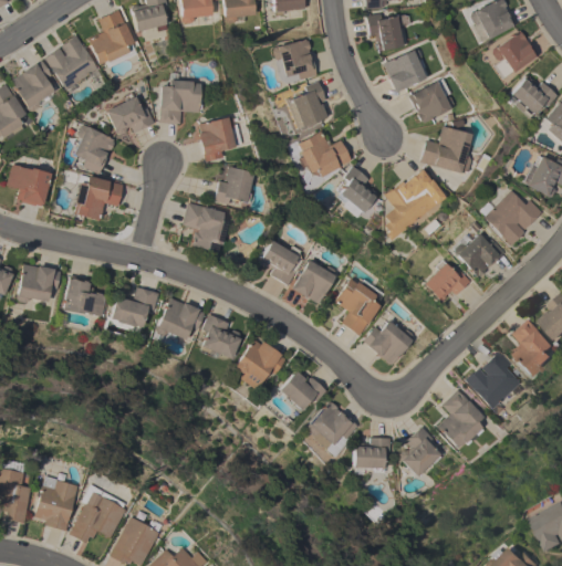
[(166,0),(168,7),(163,8),(167,29),(159,31),(158,25),(137,31),(132,8),(134,7),(133,6),(138,3),(139,6),(147,3),(145,0),(166,0)]
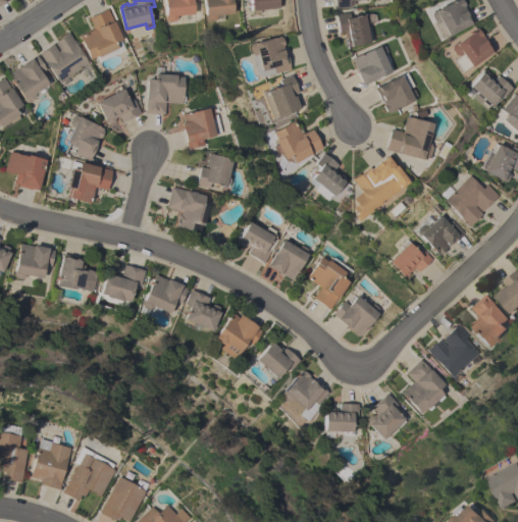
[(195,0),(196,13),(179,15),(179,17),(177,20),(170,20),(167,18),(167,14),(168,14),(166,0),(195,0)]
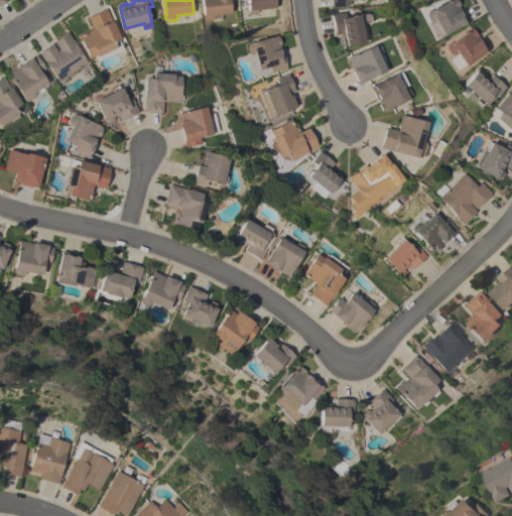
[(232,0),(233,13),(217,14),(217,16),(215,20),(208,20),(205,18),(203,0),(232,0)]
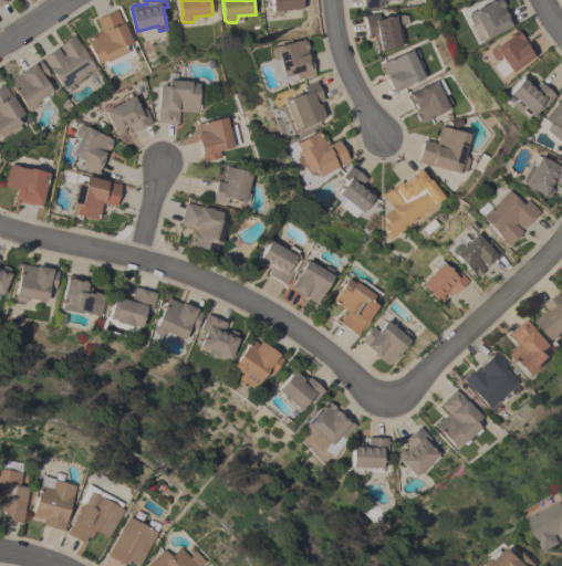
[(303,0),(304,8),(284,10),(284,14),(276,16),(273,0),(303,0)]
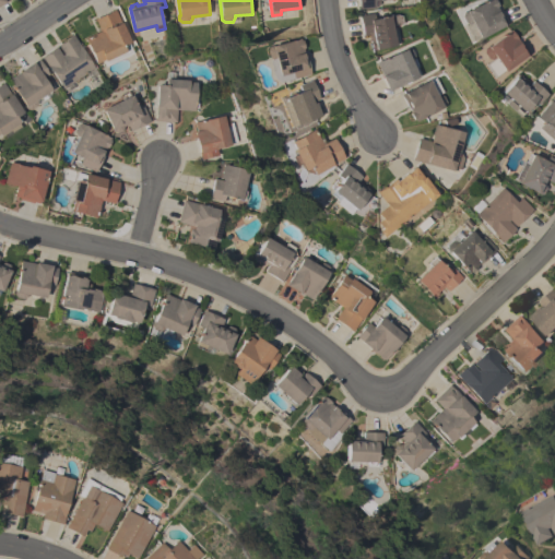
[(378,0),(378,8),(362,9),(361,0),(378,0)]
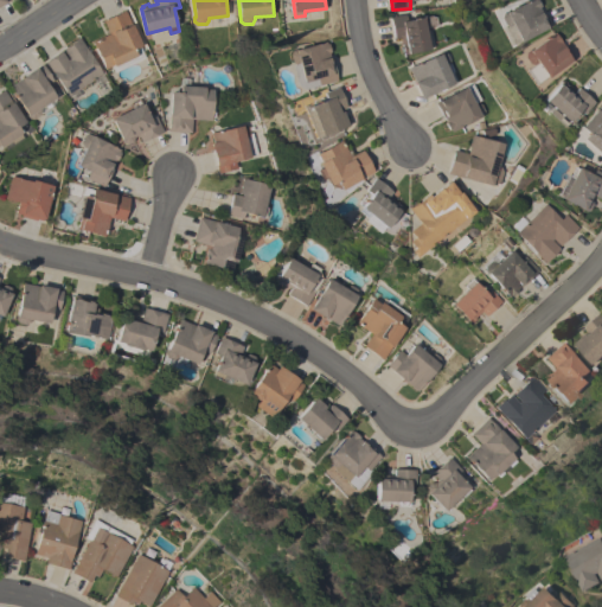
[(518,32),(512,34),(507,27),(511,26),(507,25),(503,17),(504,13),(529,0),(539,0),(543,6),(542,7),(544,12),(545,12),(552,26),(523,42),(518,32)]
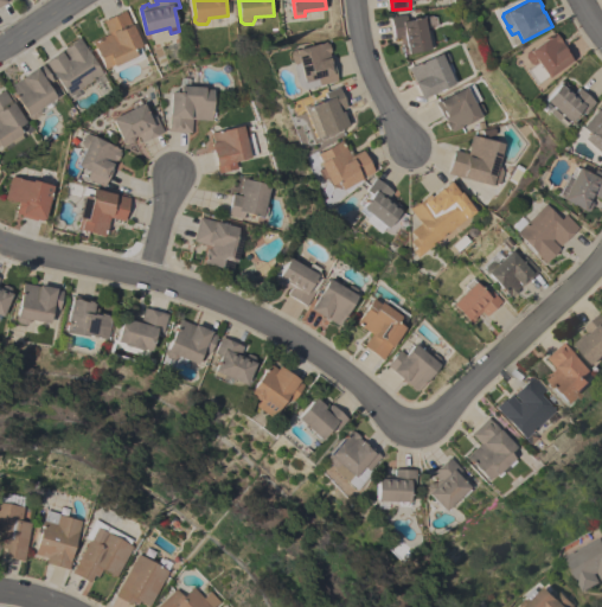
[(148,58),(117,72),(114,65),(107,69),(95,42),(111,33),(106,20),(128,10),(145,45),(142,46),(148,58)]
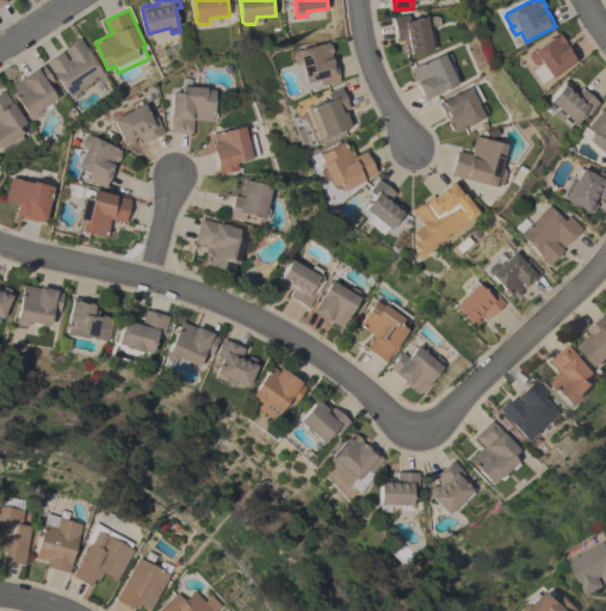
[(410,14),(412,20),(437,16),(441,17),(443,25),(439,29),(431,30),(434,49),(409,54),(409,53),(407,53),(407,47),(408,45),(406,37),(400,38),(395,17),(410,14)]
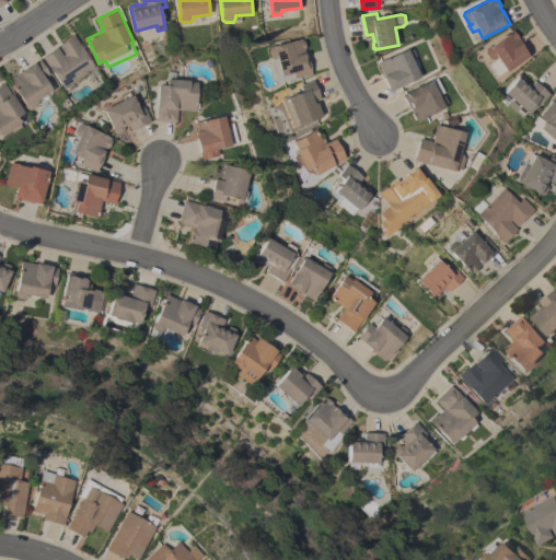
[(523,42),(524,42),(533,54),(508,71),(497,78),(487,65),(495,59),(490,58),(487,53),(487,48),(514,30),(523,42)]
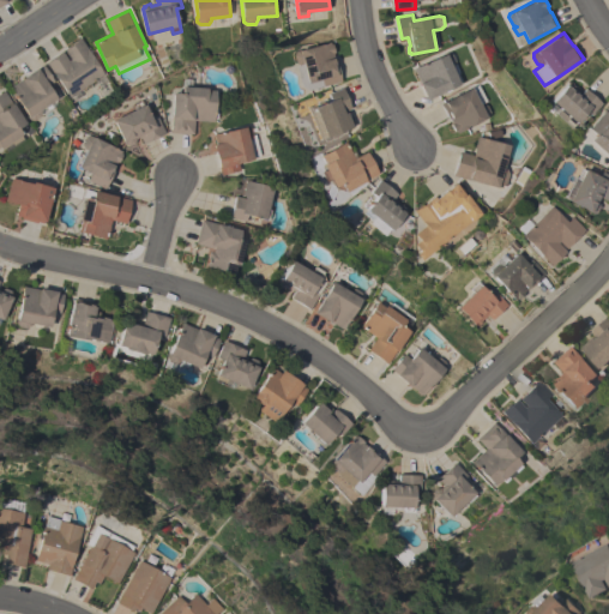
[(107,74),(72,97),(49,62),(65,52),(71,60),(73,59),(66,49),(74,44),(73,43),(83,37),(107,74)]
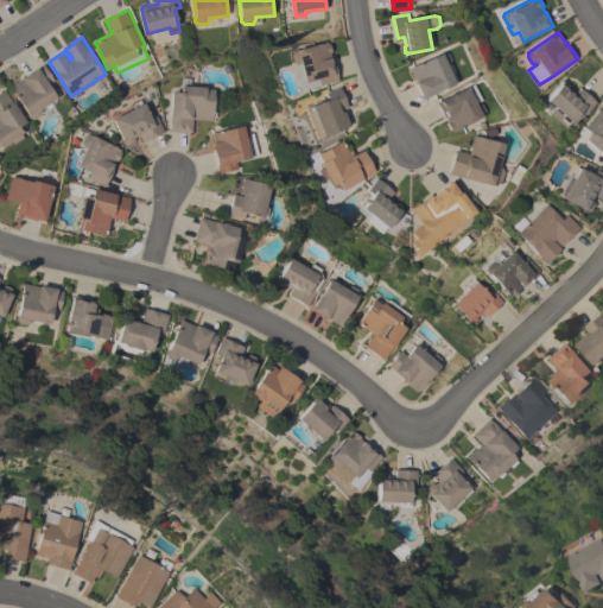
[(305,89),(304,83),(299,84),(293,65),(297,64),(293,62),(291,55),(293,50),(328,42),(329,44),(330,43),(332,51),(330,52),(332,57),(334,57),(340,81),(305,89)]
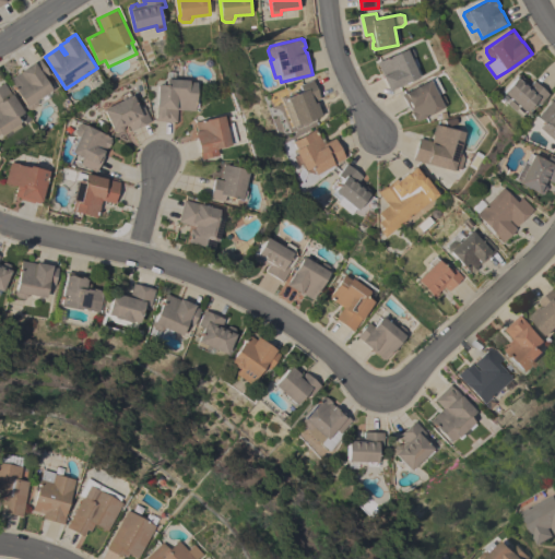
[(385,75),(379,61),(410,47),(414,49),(417,56),(416,59),(414,60),(421,76),(406,83),(391,91),(385,75)]
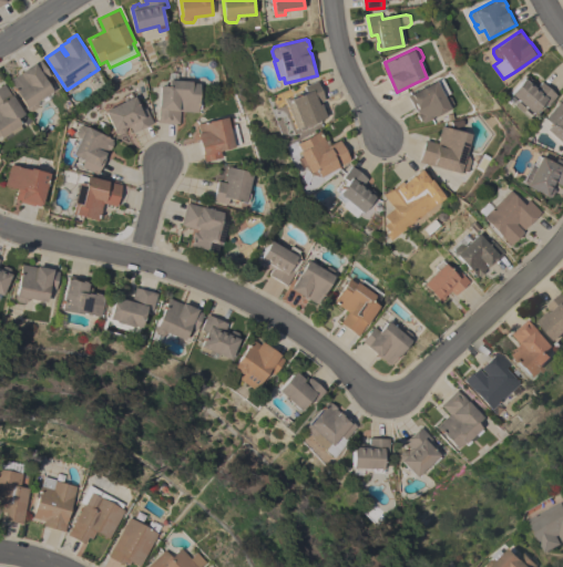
[(53,92),(55,95),(41,104),(40,103),(40,107),(34,111),(30,110),(10,81),(23,73),(22,72),(37,62),(37,63),(42,60),(52,75),(47,79),(54,91),(53,92)]
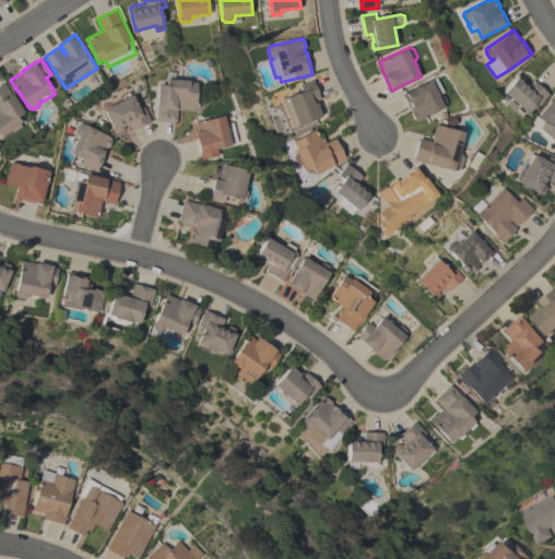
[(520,74),(521,75),(522,75),(527,79),(527,80),(532,85),(535,81),(551,94),(542,105),(536,100),(524,115),(517,109),(520,106),(517,104),(515,107),(509,103),(512,99),(504,93),(520,74)]
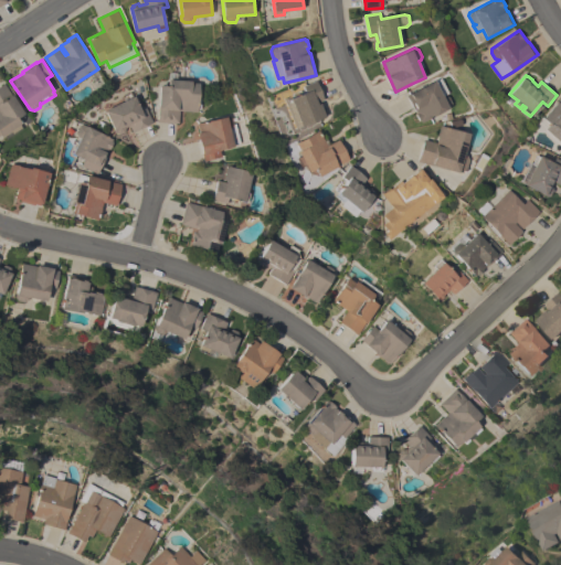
[(436,82),(442,78),(451,94),(446,95),(451,96),(454,103),(453,107),(424,123),(423,120),(421,120),(417,114),(419,113),(416,108),(415,109),(409,95),(436,81),(436,82)]
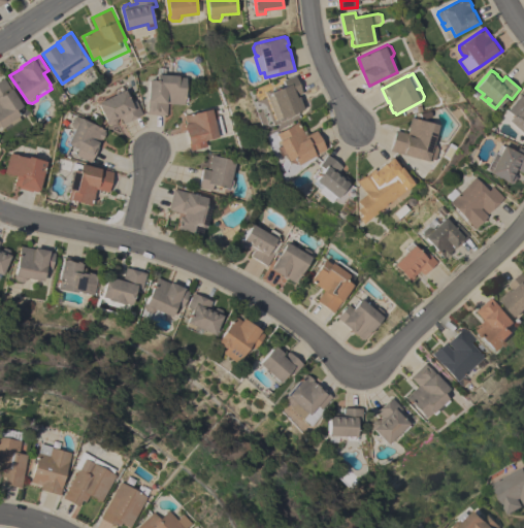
[(169,114),(149,113),(150,100),(149,100),(151,79),(158,80),(159,74),(179,75),(179,77),(188,77),(186,104),(169,103),(169,114)]
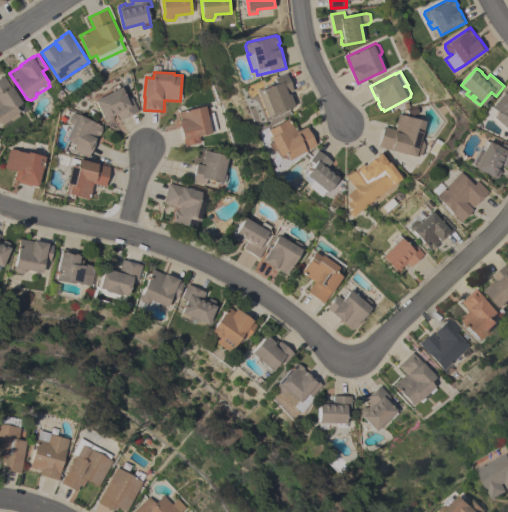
[(267,117),(260,99),(264,98),(260,90),(277,83),(275,77),(287,73),(294,90),(287,93),(288,94),(291,93),(295,106),(273,114),(267,117)]
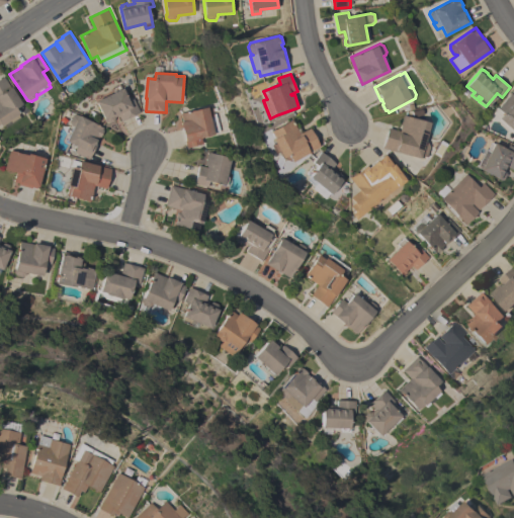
[(22,117),(6,128),(3,124),(2,123),(0,124),(0,79),(5,76),(23,104),(17,108),(20,113),(19,113),(22,117)]
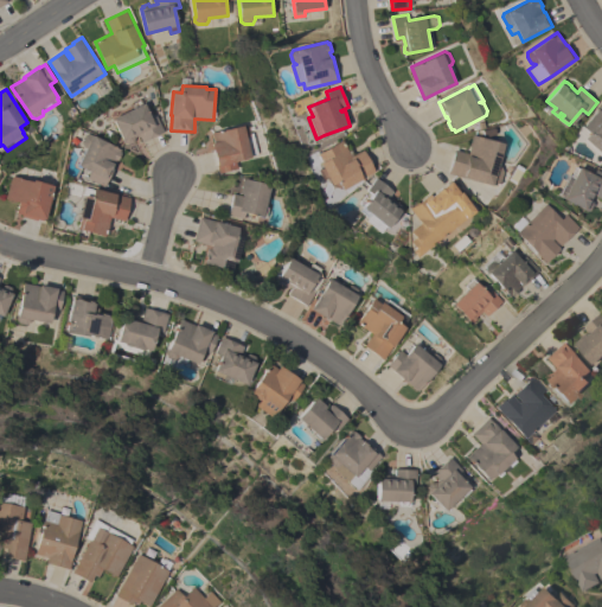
[(134,108),(132,103),(141,98),(143,103),(145,102),(152,119),(158,115),(166,132),(143,142),(140,135),(136,136),(135,141),(129,144),(125,142),(113,117),(134,108)]
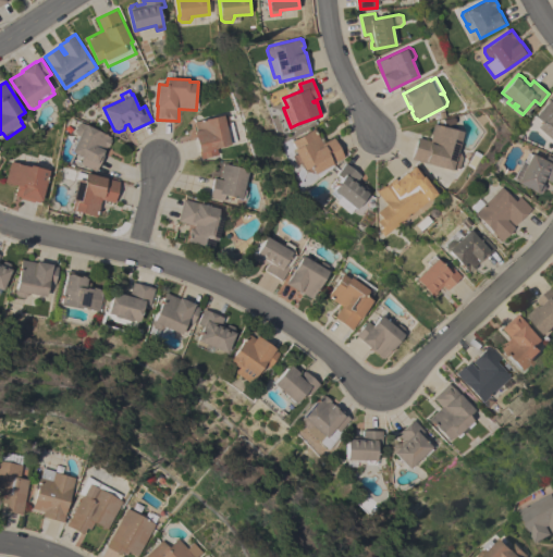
[(552,143),(537,130),(536,131),(532,131),(526,125),(535,115),(536,116),(552,98),(552,143)]
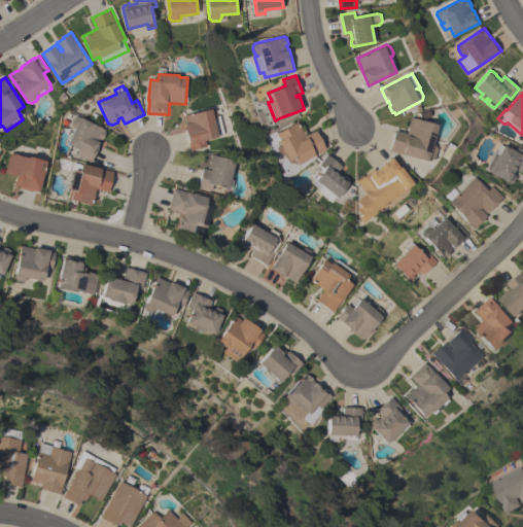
[(193,150),(190,144),(185,124),(187,124),(185,115),(215,107),(218,110),(219,115),(219,116),(221,117),(221,119),(222,118),(225,134),(219,135),(219,136),(207,139),(208,146),(193,150)]
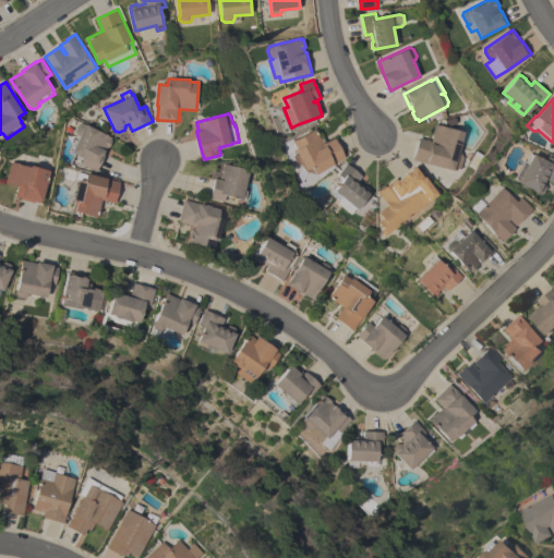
[(84,158),(72,152),(80,135),(77,134),(76,130),(80,124),(84,122),(113,137),(112,140),(113,140),(109,147),(108,147),(106,150),(107,152),(97,171),(82,164),(84,158)]
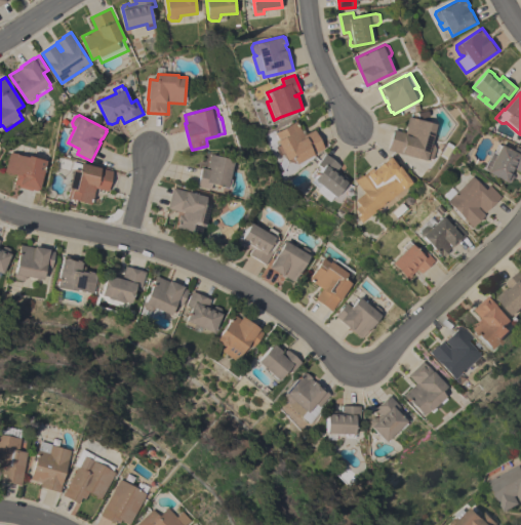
[(432,160),(429,159),(428,160),(390,150),(395,129),(407,132),(409,127),(408,126),(411,117),(437,124),(435,131),(436,132),(433,144),(436,145),(438,149),(436,157),(432,160)]
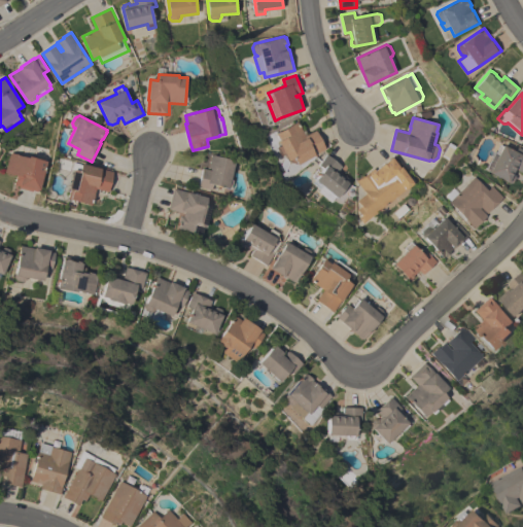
[(292,157),(287,161),(277,141),(279,140),(275,133),(298,120),(304,132),(307,130),(309,134),(316,130),(326,148),(297,165),(292,157)]
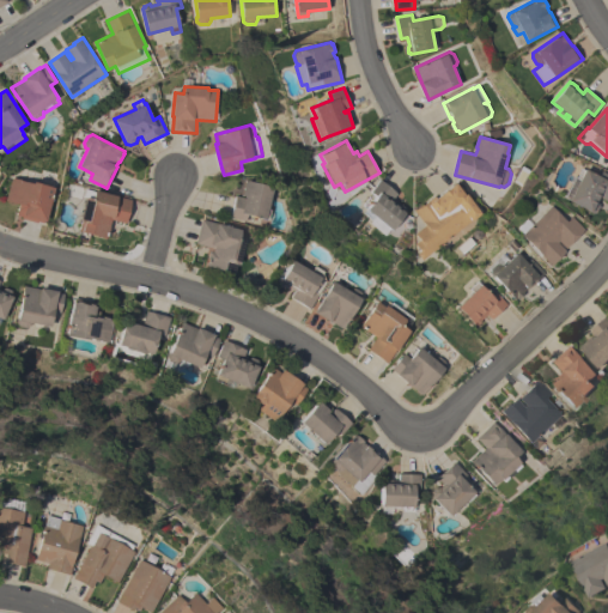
[(607,199),(601,196),(599,201),(601,206),(597,211),(593,213),(569,200),(579,180),(577,177),(582,169),(584,170),(585,169),(601,176),(603,171),(607,173),(607,199)]
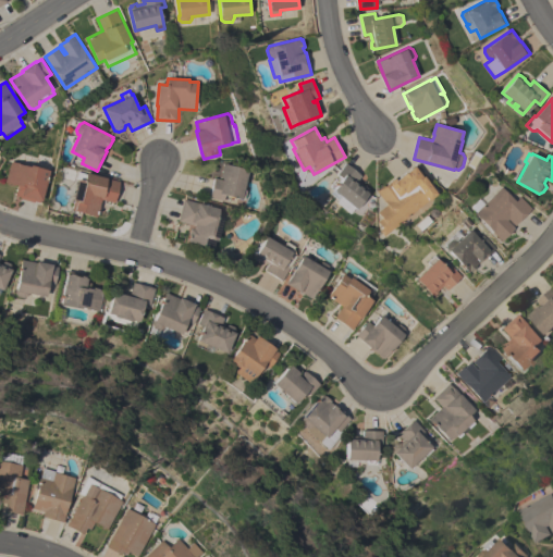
[(42,200),(41,200),(40,202),(36,201),(36,202),(22,198),(22,196),(16,195),(19,186),(7,183),(12,161),(13,162),(13,161),(20,163),(31,166),(31,164),(51,170),(42,200)]
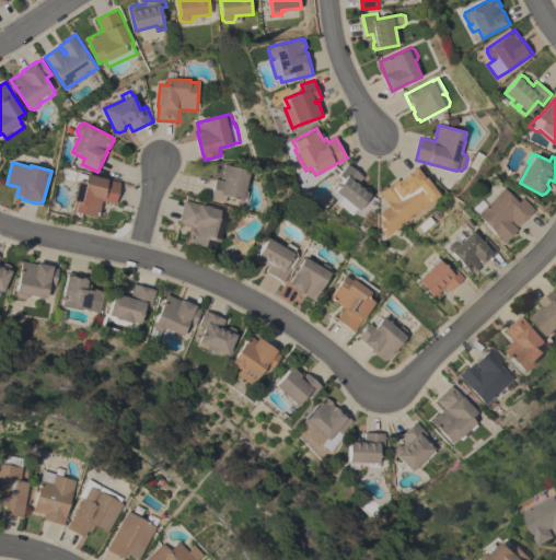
[(252,171),(247,190),(250,191),(247,200),(228,196),(227,201),(212,198),(218,178),(226,181),(226,178),(222,178),(226,164),(252,171)]
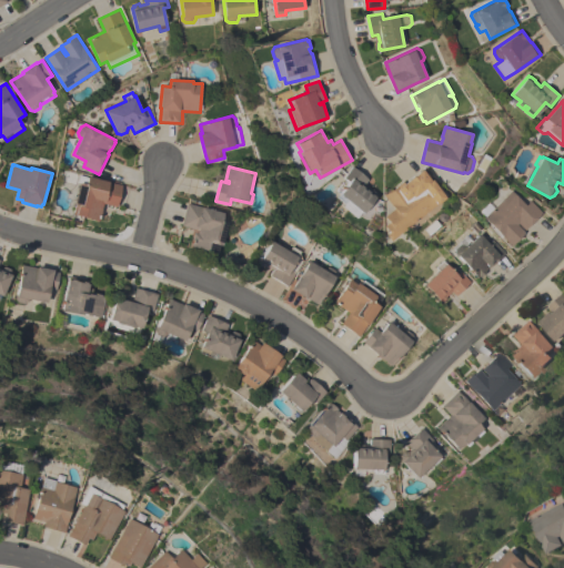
[(370,179),(365,184),(372,189),(373,188),(379,192),(376,193),(379,194),(363,213),(362,212),(356,217),(342,206),(344,203),(338,198),(350,182),(344,178),(353,166),(370,179)]
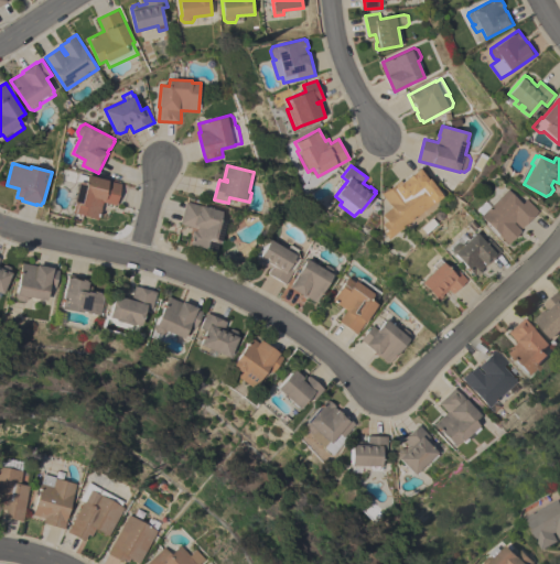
[(444,196),(435,203),(427,191),(426,192),(435,204),(390,239),(385,232),(388,230),(384,225),(388,220),(384,215),(394,207),(383,194),(391,187),(392,187),(396,184),(397,186),(420,169),(429,180),(431,179),(444,196)]
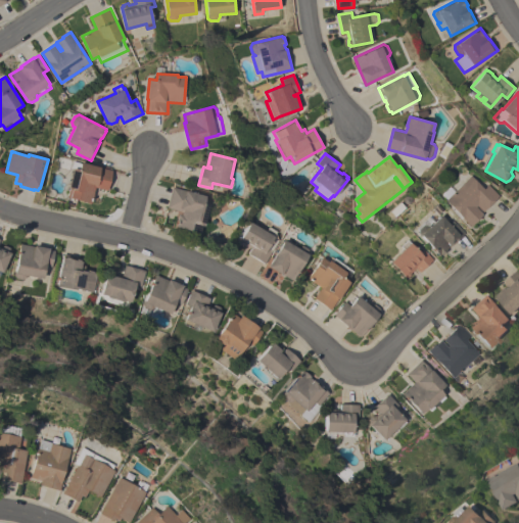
[(108,190),(96,187),(92,203),(67,197),(69,189),(68,189),(72,177),(68,176),(69,170),(73,171),(74,169),(80,170),(82,162),(113,170),(108,190)]
